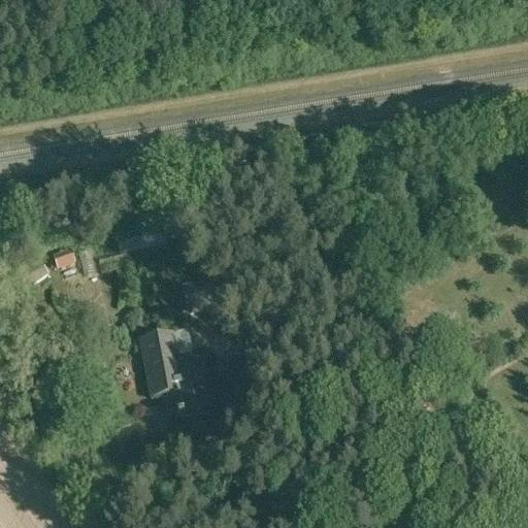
[(77,253),(84,275),(95,274),(89,250),(77,253)]
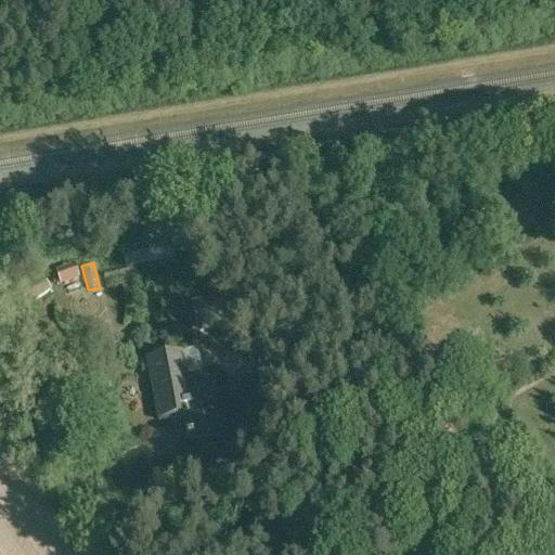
[(52,289),(42,274),(15,293),(25,307),(52,289)]
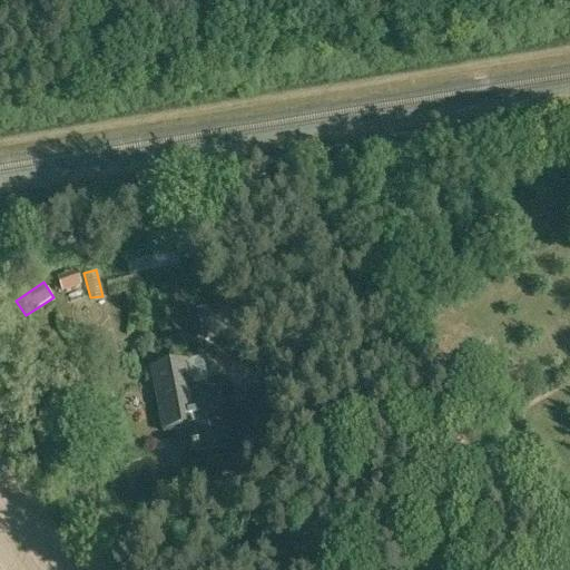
[(229,328),(225,305),(197,311),(202,334),(229,328)]
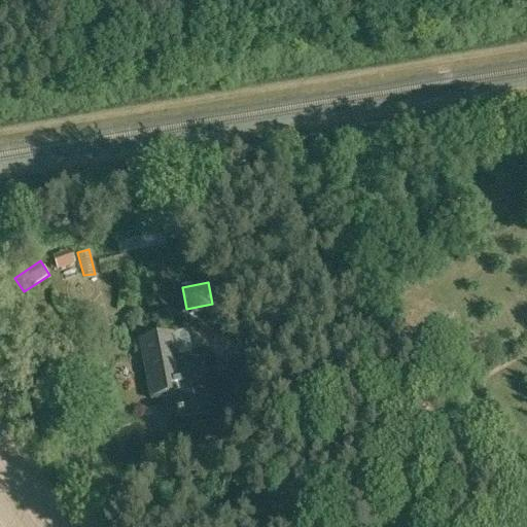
[(175,395),(179,418),(213,411),(203,360),(179,365),(173,336),(140,342),(151,399),(175,395)]
